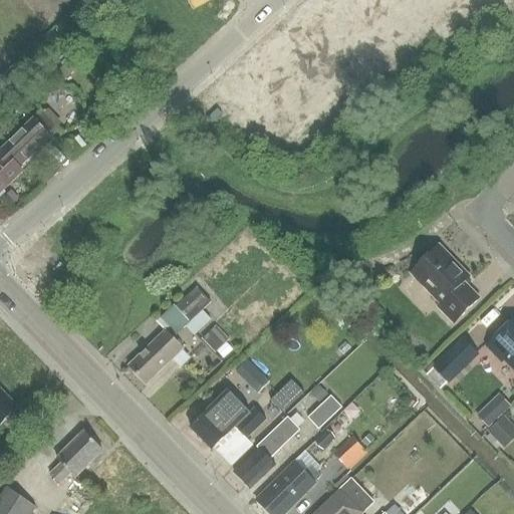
[(63,83),(87,58),(79,50),(54,74),(63,83)]
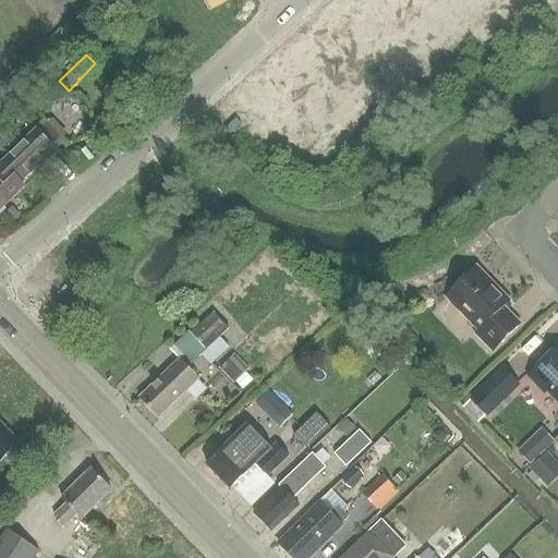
[(0,166),(0,211),(25,187),(20,182),(55,149),(37,131),(0,166)]
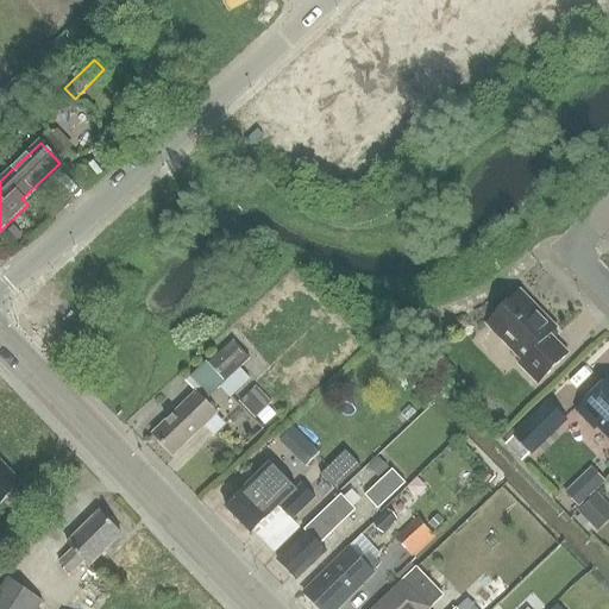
[(498,314),(487,325),(522,362),(519,364),(538,384),(569,355),(551,336),(558,330),(521,292),(509,303),(507,301),(496,312),(498,314)]
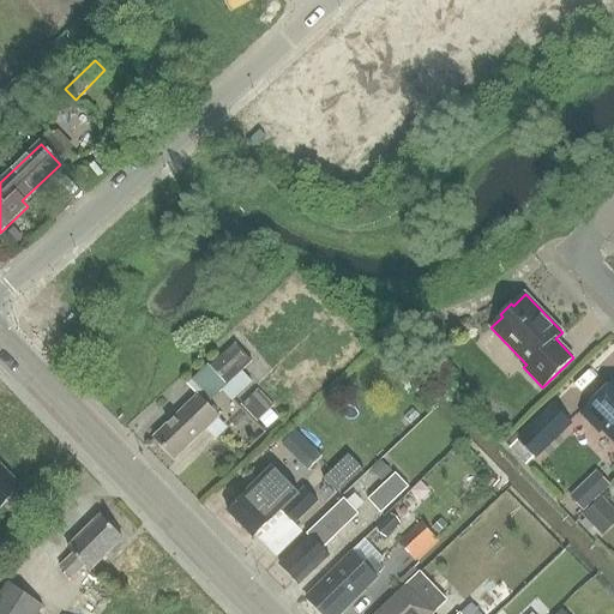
[(234,344),(209,368),(210,369),(227,387),(223,391),(224,392),(233,402),(252,384),(242,373),(247,369),(252,365),(235,347),(234,344)]
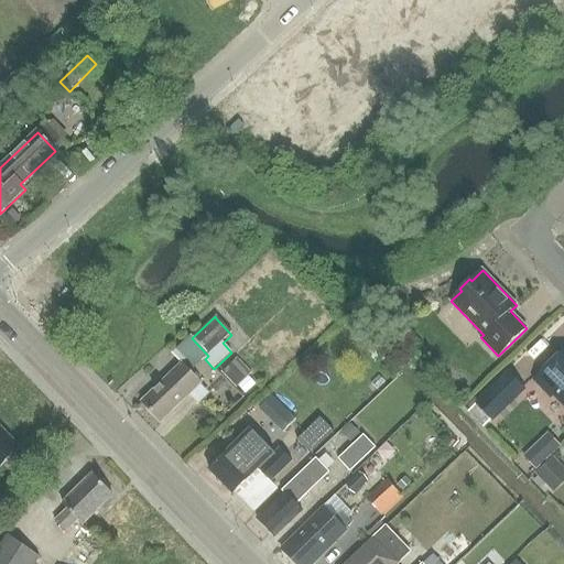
[(563,351),(535,380),(552,397),(555,393),(563,402),(563,351)]
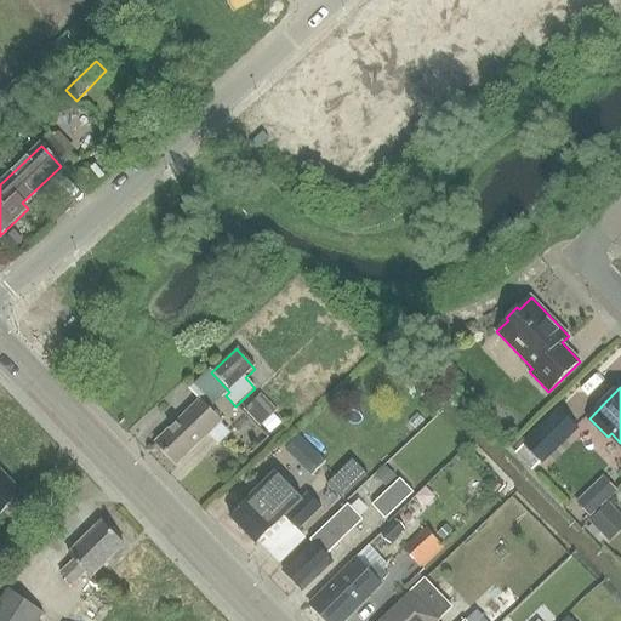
[(262,394),(245,410),(261,427),(263,425),(272,433),(283,422),(275,415),(279,411),(262,394)]
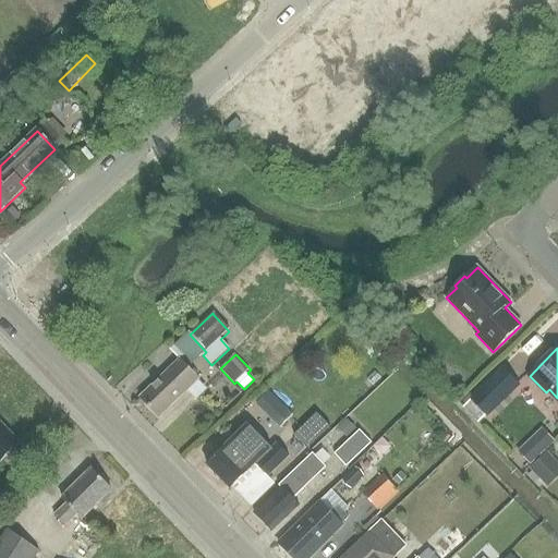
[(181,362),(142,399),(160,419),(199,381),(187,370),(181,362)]
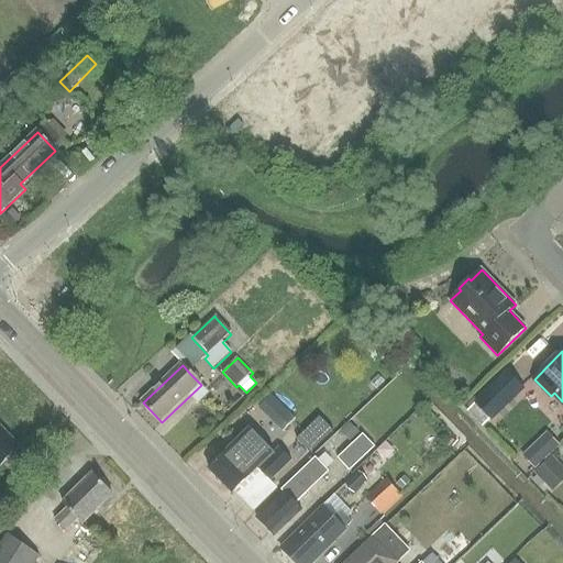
[(527,387),(511,371),(478,404),(494,420),(527,387)]
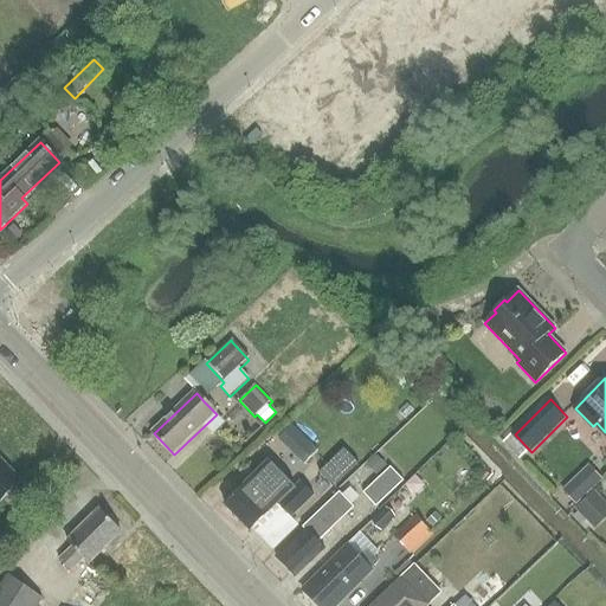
[(407,405),(399,412),(405,419),(413,411),(407,405)]
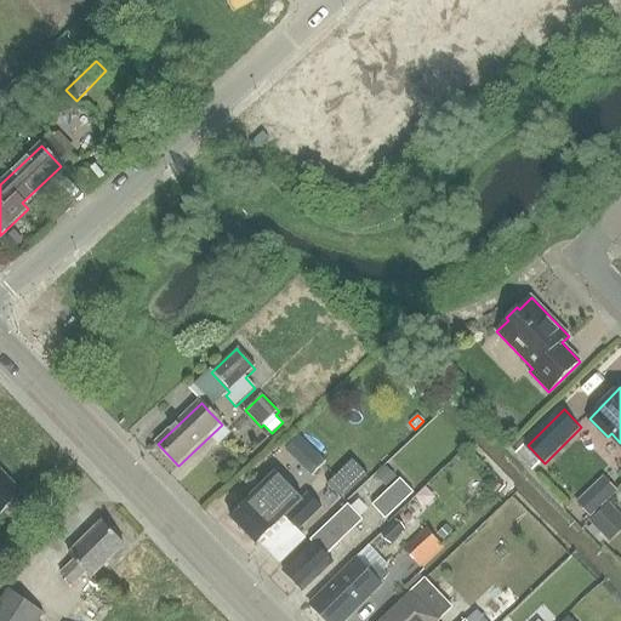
[(297,438),(284,451),(298,465),(312,450),(297,438)]
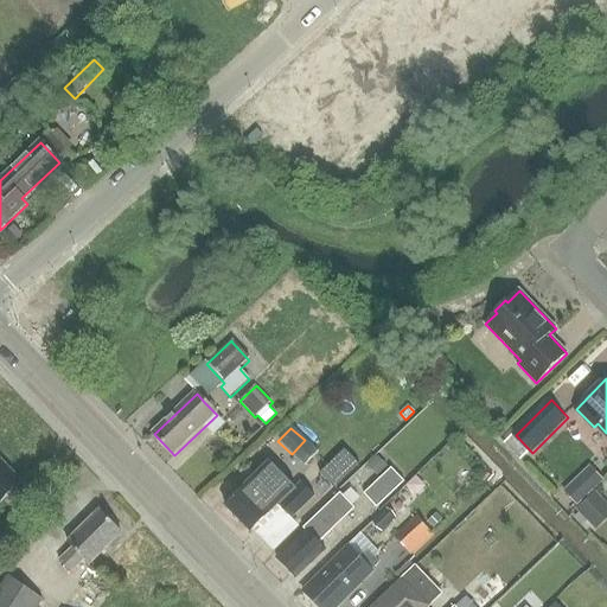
[(344,452),(319,474),(333,490),(358,466),(344,452)]
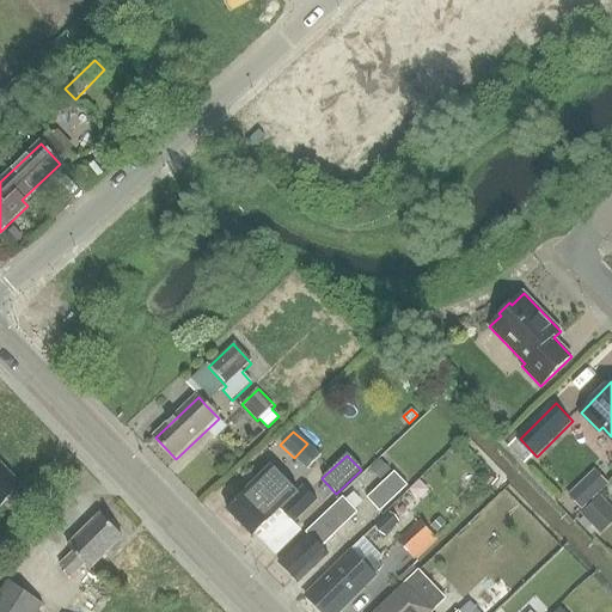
[(380,460),(369,470),(380,482),(391,471),(380,460)]
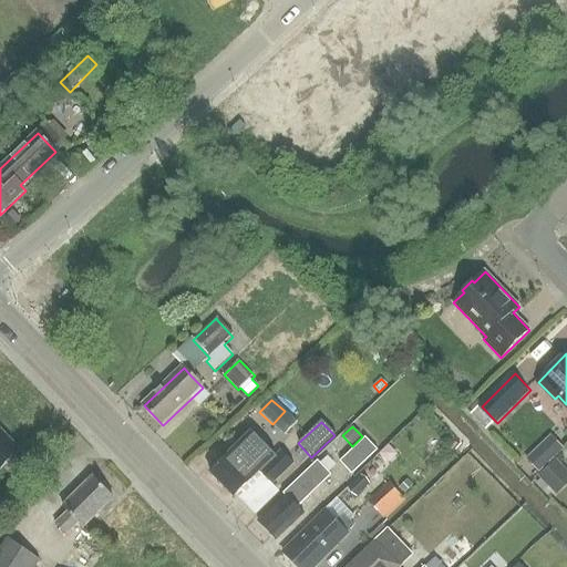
[(0,472),(2,471),(16,484),(39,463),(23,447),(21,451),(0,429),(0,472)]
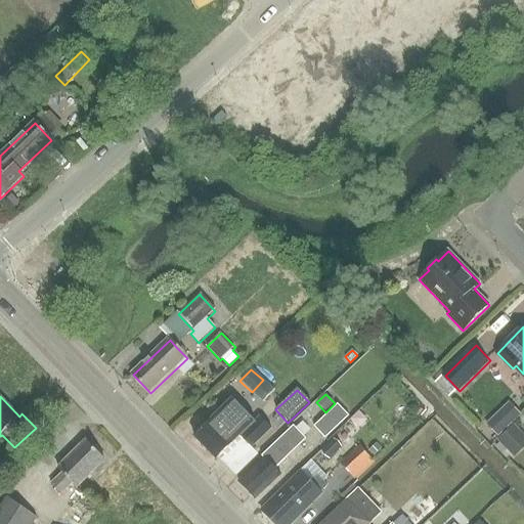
[(211,422),(195,437),(218,461),(234,444),(233,444),(241,437),(252,448),(271,429),(264,422),(260,419),(260,418),(254,424),(243,413),(232,402),(220,413),(211,423),(211,422)]
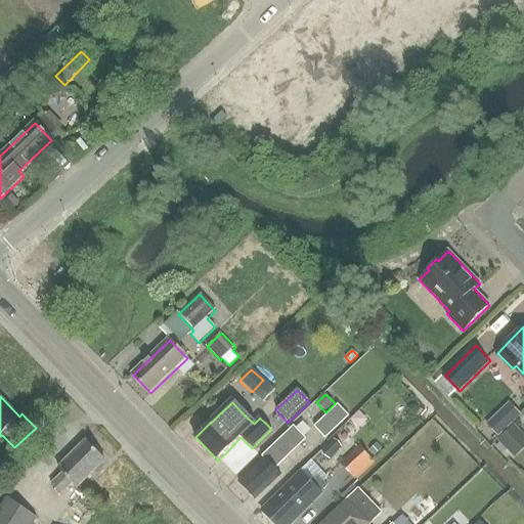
[(350,418),(339,405),(315,428),(326,439),(350,418)]
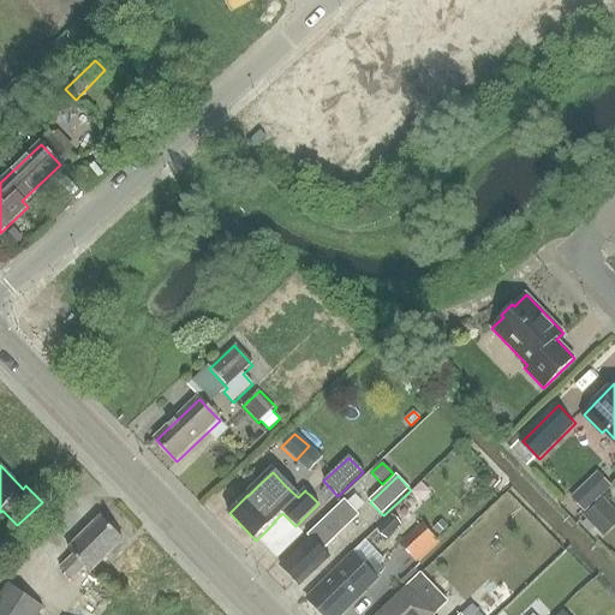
[(584,485),(571,499),(585,513),(598,501),(584,485)]
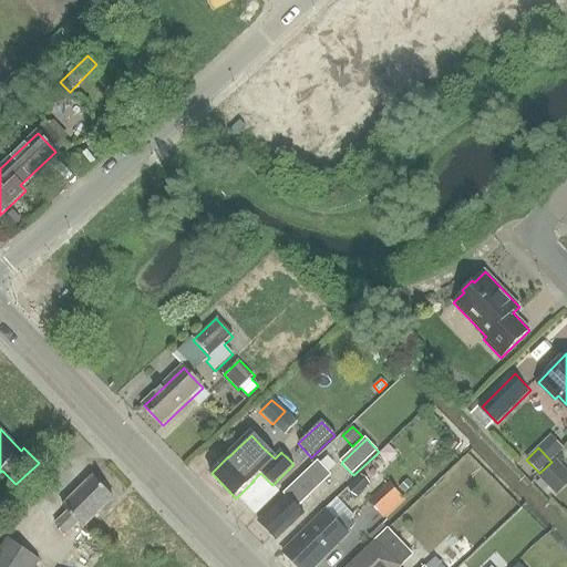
[(555,461),(538,477),(547,486),(564,470),(555,461)]
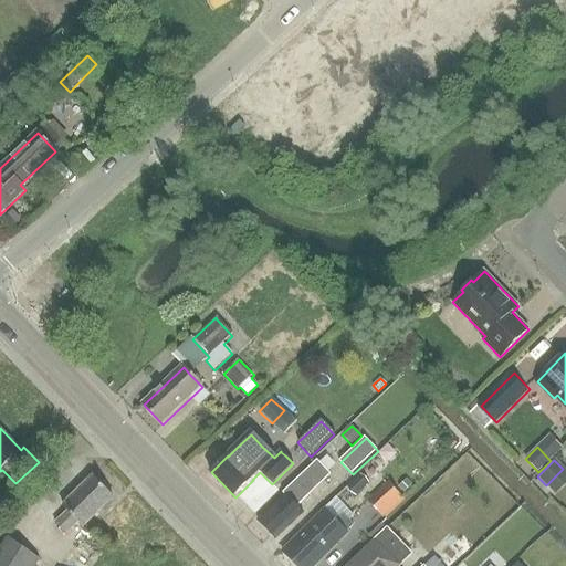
[(278,540),(282,535),(303,514),(297,509),(333,477),(318,462),(284,494),(286,496),(260,522),(278,540)]
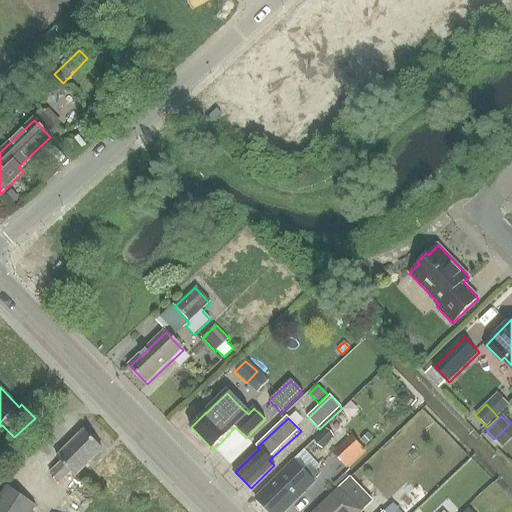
[(326,430),(313,441),(321,449),(334,438),(326,430)]
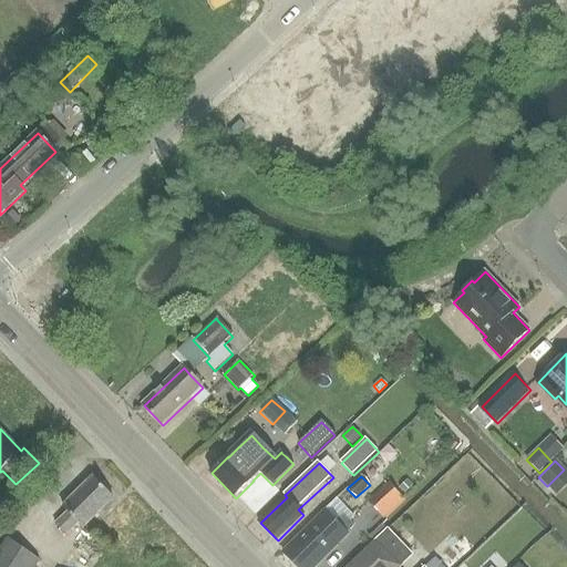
[(84,527),(114,497),(95,477),(64,507),(70,512),(57,525),(74,543),(86,531),(84,527)]
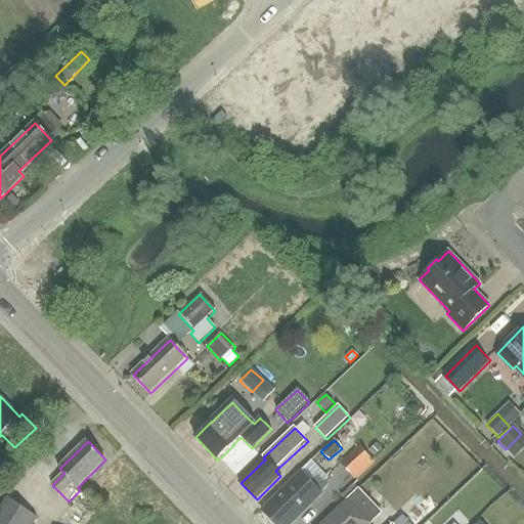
[(377,443),(368,451),(374,456),(382,449),(377,443)]
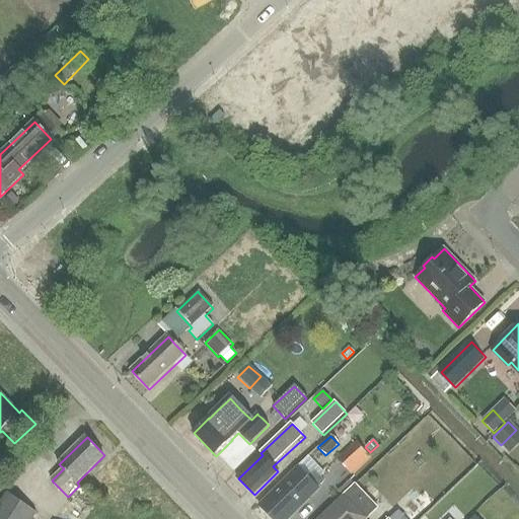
[(358,443),(340,459),(354,475),(372,459),(358,443)]
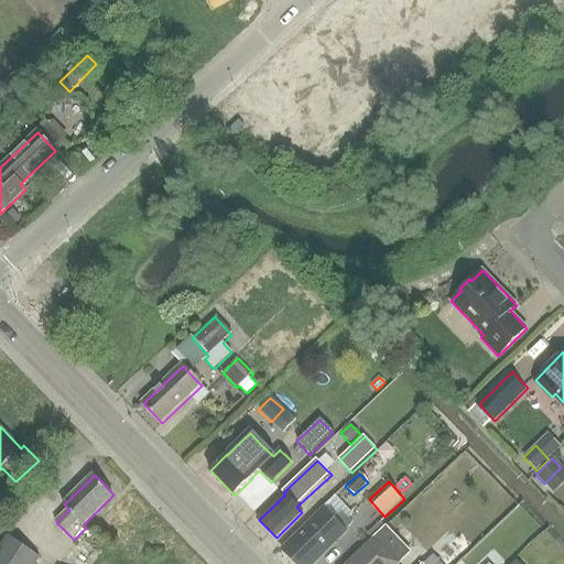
[(325,509),(282,551),(295,563),(314,563),(353,525),(347,520),(342,513),(335,520),(325,509)]
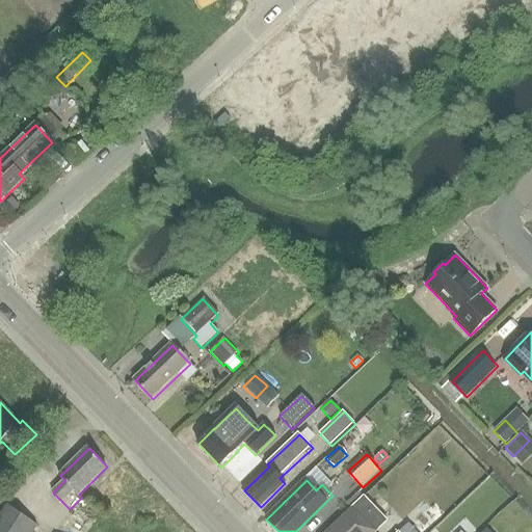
[(372,531),(356,515),(372,500),(368,495),(328,531),(372,531)]
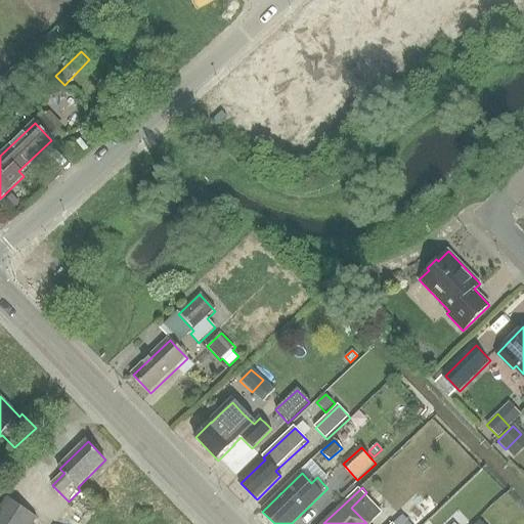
[(0,523),(32,523),(37,517),(8,497),(0,509),(0,523)]
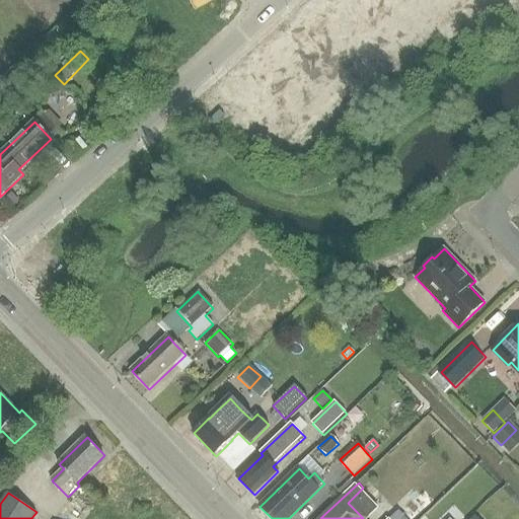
[(419,498),(401,514),(406,518),(414,518),(428,506),(419,498)]
